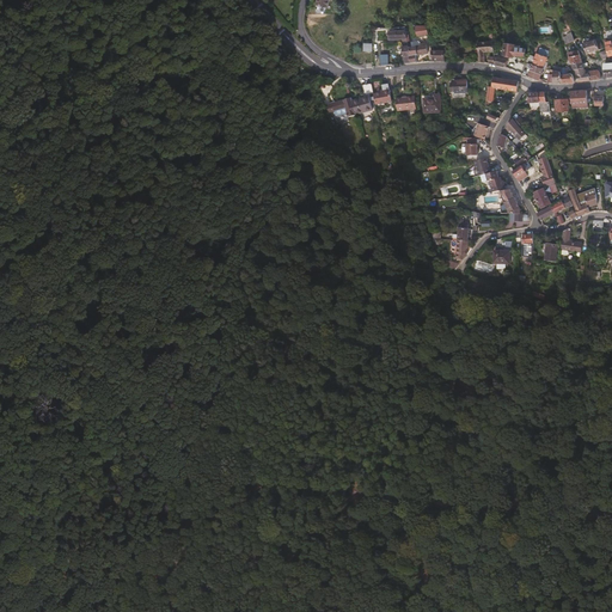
[(429,35),(428,25),(417,25),(417,36),(427,37),(427,41),(430,41),(430,38),(429,35)]
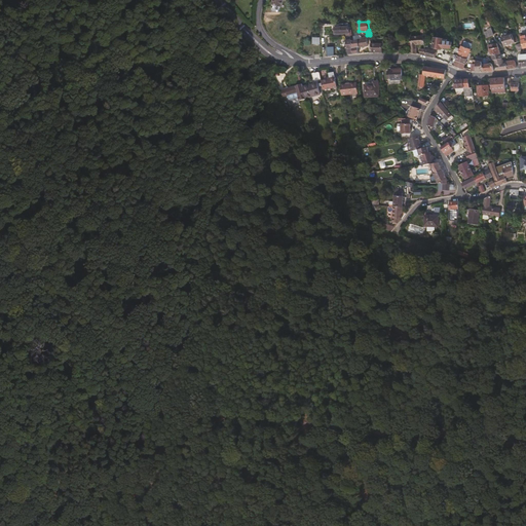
[(351,37),(350,27),(336,27),(336,33),(347,33),(348,37),(351,37)]
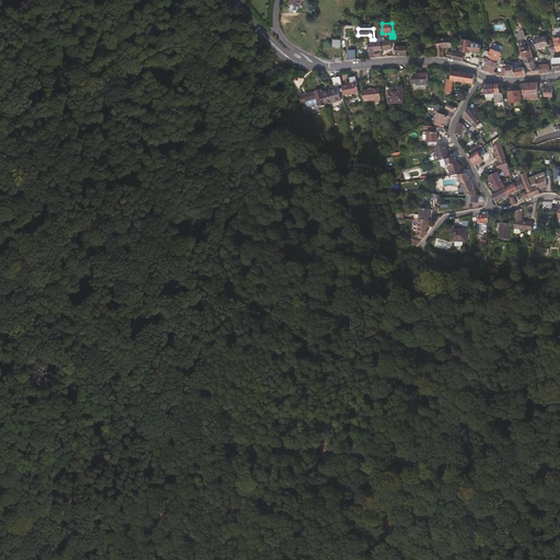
[(447,30),(448,37),(438,38),(439,56),(445,57),(444,48),(453,47),(452,28),(447,30)]
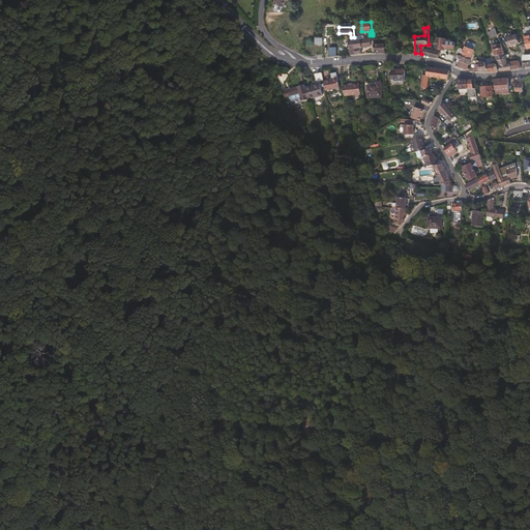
[(523,42),(520,33),(505,37),(508,47),(523,42)]
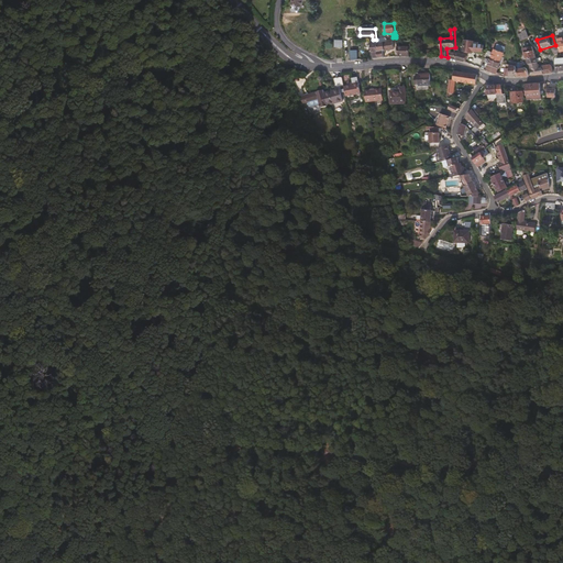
[(395,48),(393,40),(387,41),(387,42),(381,43),(379,40),(376,41),(378,57),(385,57),(384,51),(395,48)]
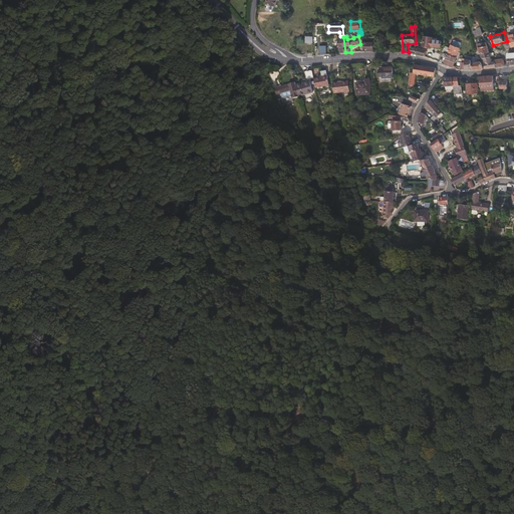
[(374,51),(374,42),(365,42),(365,38),(363,38),(363,37),(362,37),(364,51),(374,51)]
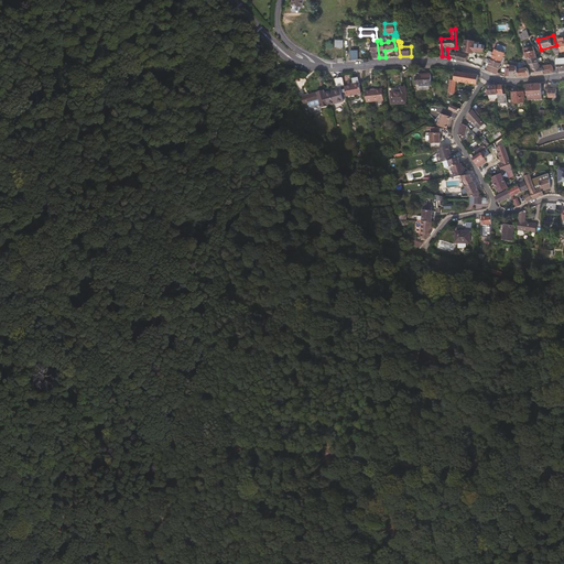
[(466,41),(463,41),(462,46),(465,46),(464,51),(474,52),(474,51),(485,52),(485,45),(477,44),(477,42),(466,41)]
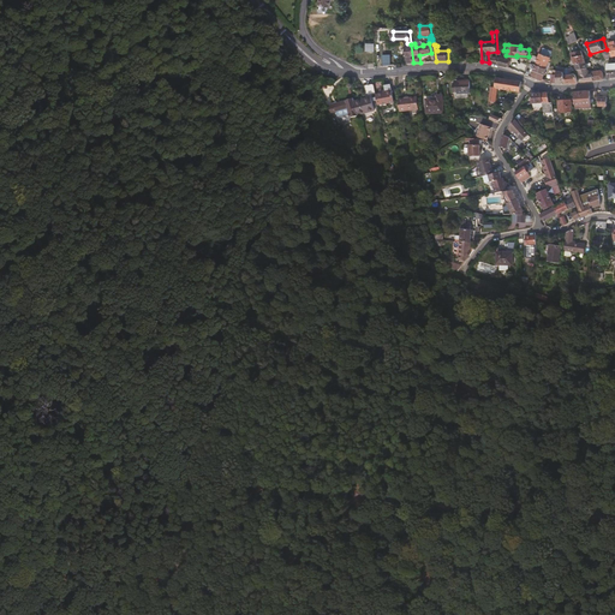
[(542,81),(550,58),(553,52),(544,47),(542,53),(539,53),(536,64),(531,77),(542,81)]
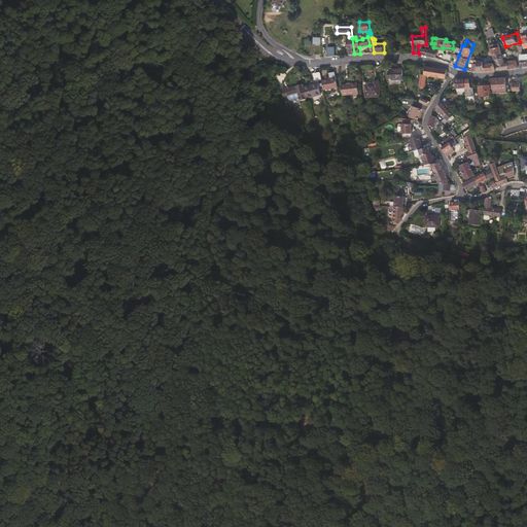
[(501,53),(498,43),(490,45),(493,55),(501,53)]
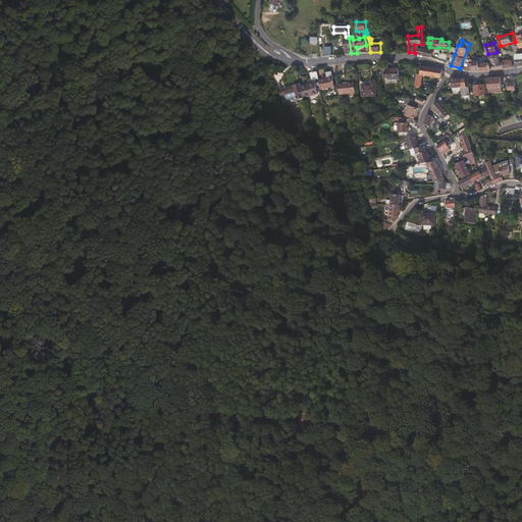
[(332,52),(332,48),(333,48),(333,46),(332,46),(325,46),(325,56),(334,55),(334,52),(332,52)]
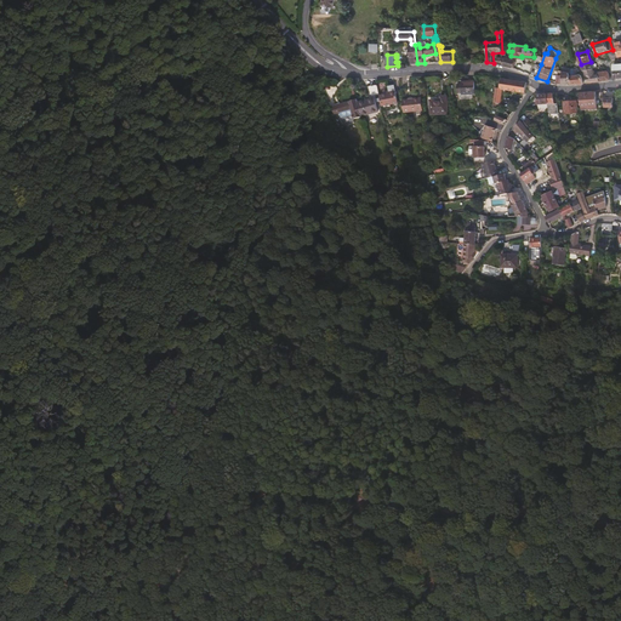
[(599,81),(598,74),(594,75),(593,68),(584,70),(587,83),(599,81)]
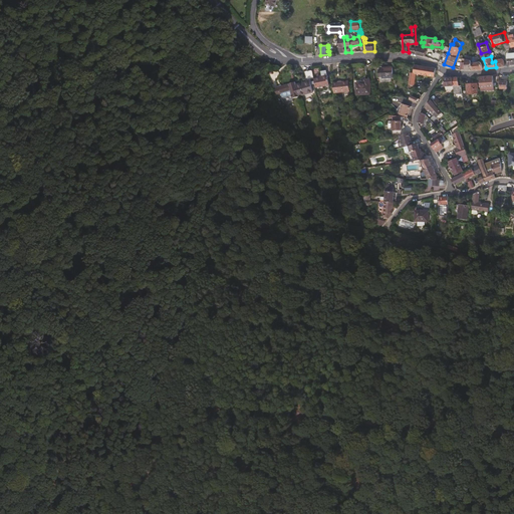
[(473,69),(473,63),(472,61),(471,61),(471,60),(466,58),(465,70),(473,69)]
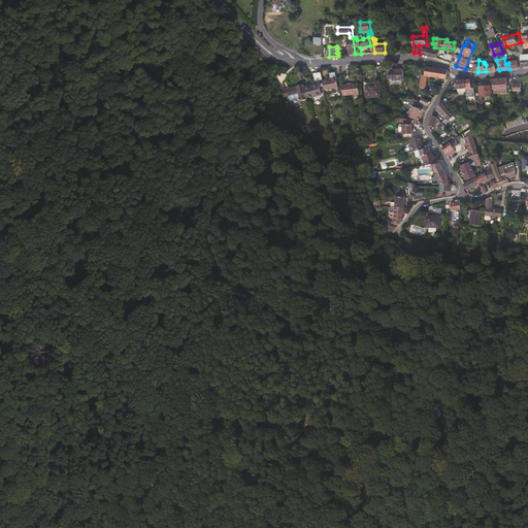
[(519,68),(518,62),(516,60),(508,62),(508,63),(509,69),(519,68)]
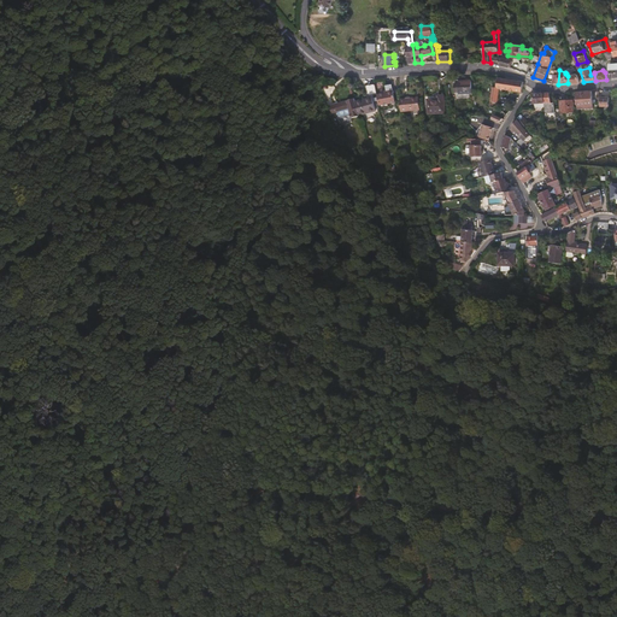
[(457,80),(457,83),(453,83),(453,90),(457,90),(457,93),(470,93),(470,77),(463,78),(463,80),(457,80)]
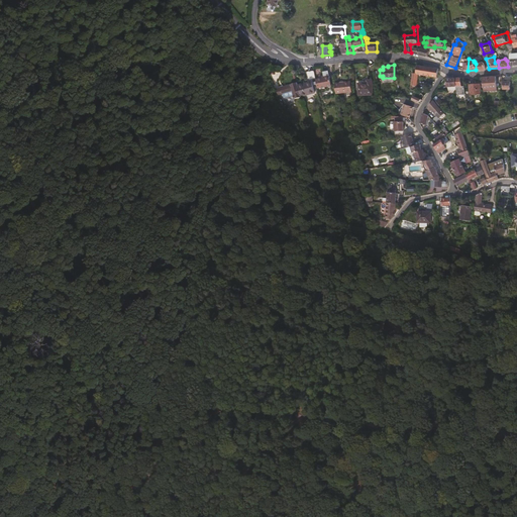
[(436,77),(437,68),(416,65),(414,73),(412,72),(411,80),(409,80),(408,84),(410,84),(409,89),(411,90),(412,85),(415,86),(417,74),(436,77)]
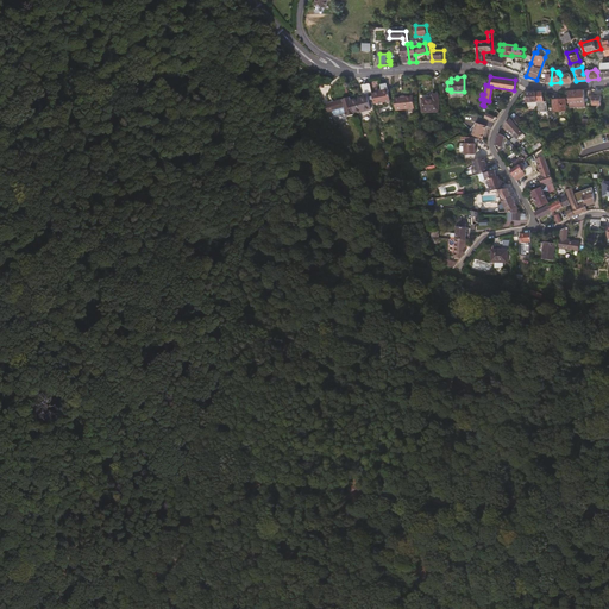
[(370,92),(369,82),(358,83),(360,93),(370,92)]
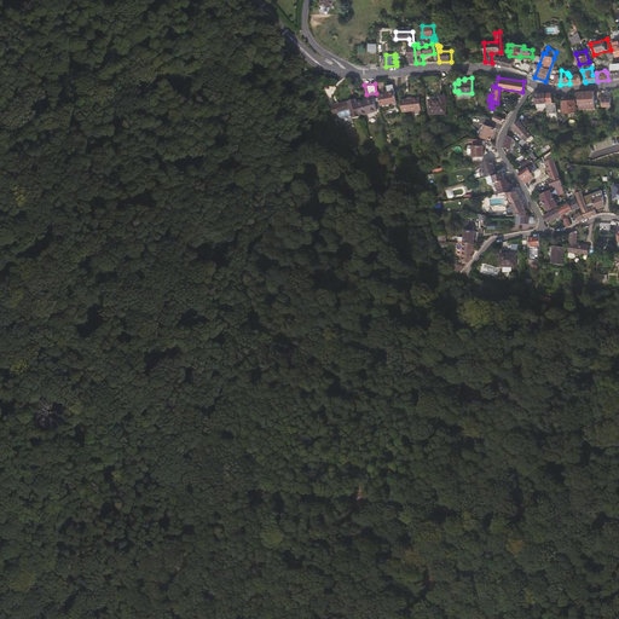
[(395,102),(392,84),(386,85),(386,91),(385,91),(385,92),(376,94),(379,105),(395,102)]
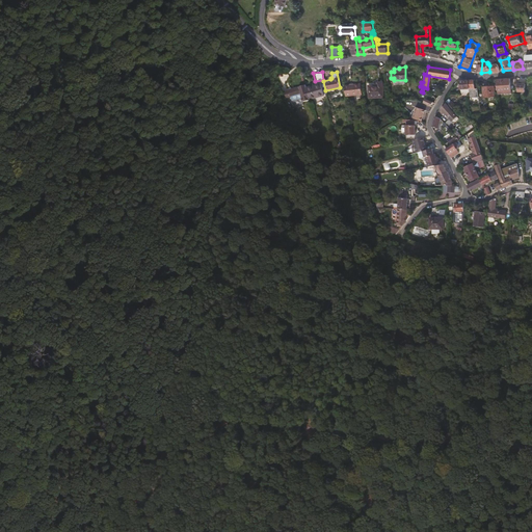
[(361,94),(360,83),(349,84),(348,75),(343,75),(345,96),(361,94)]
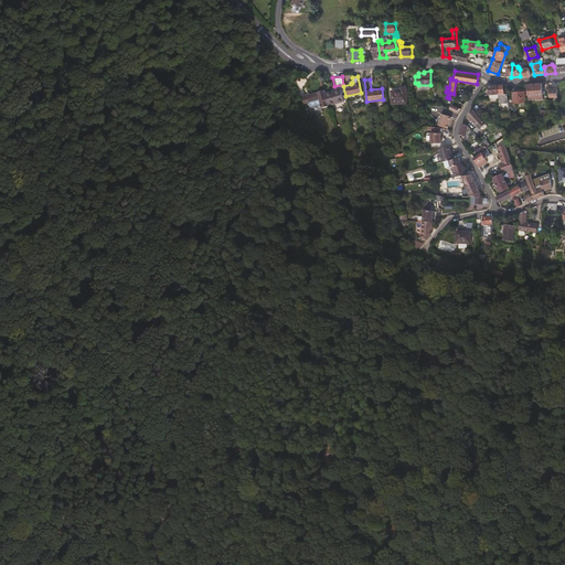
[(544,94),(544,91),(542,91),(541,83),(525,84),(526,95),(542,94),(544,94)]
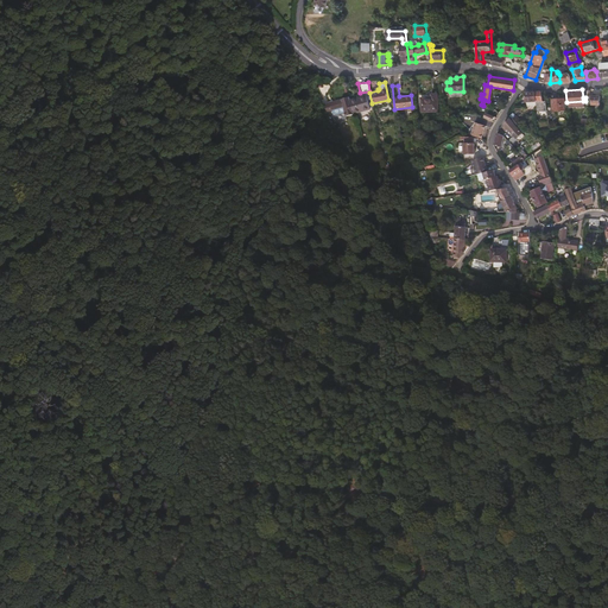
[(536,100),(533,90),(524,92),(526,106),(536,105),(536,100)]
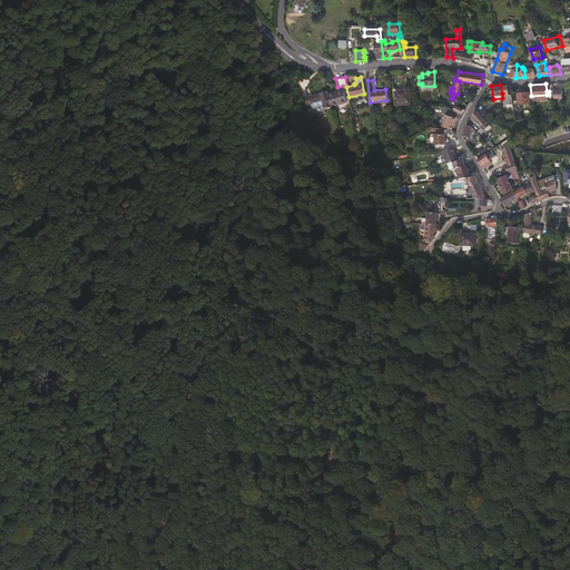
[(410,104),(409,87),(403,88),(403,90),(393,91),(394,104),(410,104)]
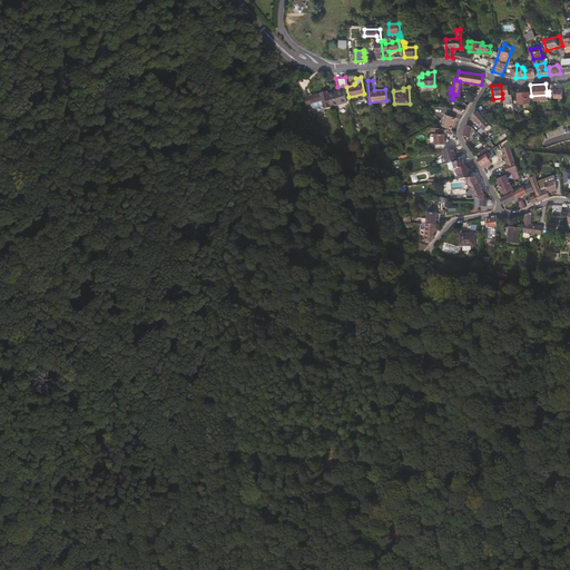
[(345,101),(342,89),(327,94),(331,106),(345,101)]
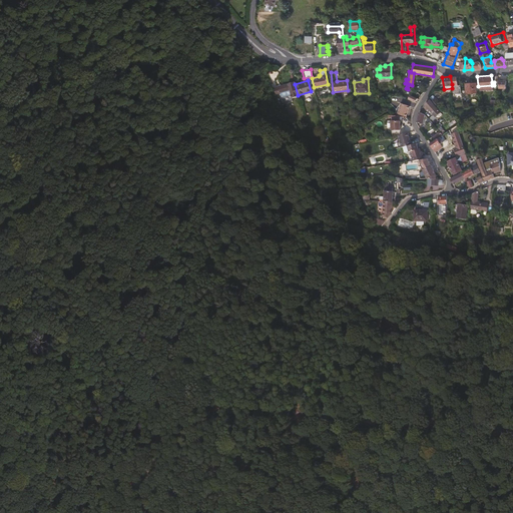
[(505,88),(505,80),(496,80),(496,88),(505,88)]
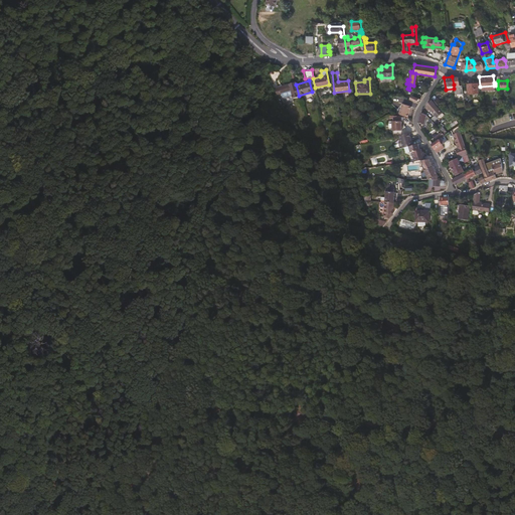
[(299,96),(296,84),(295,81),(289,83),(279,87),(273,89),(276,95),(278,94),(285,92),(290,91),(292,98),(299,96)]
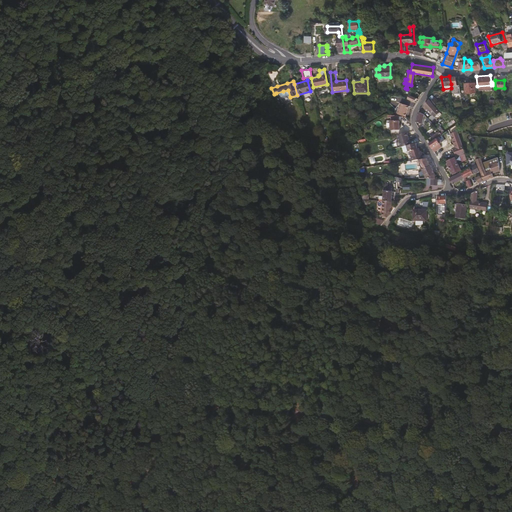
[(475,93),(474,83),(463,83),(464,93),(475,93)]
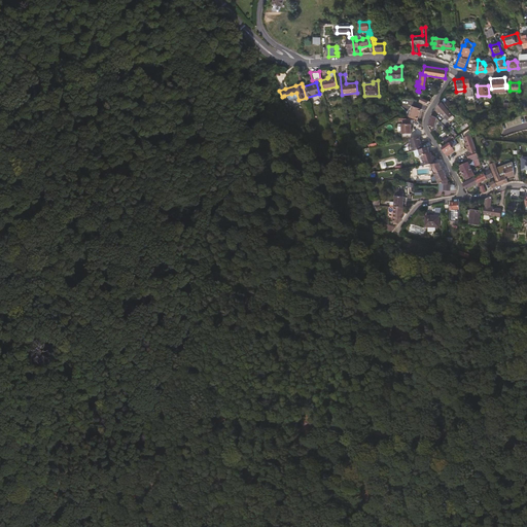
[(451,106),(447,100),(445,102),(443,99),(442,101),(448,108),(451,106)]
